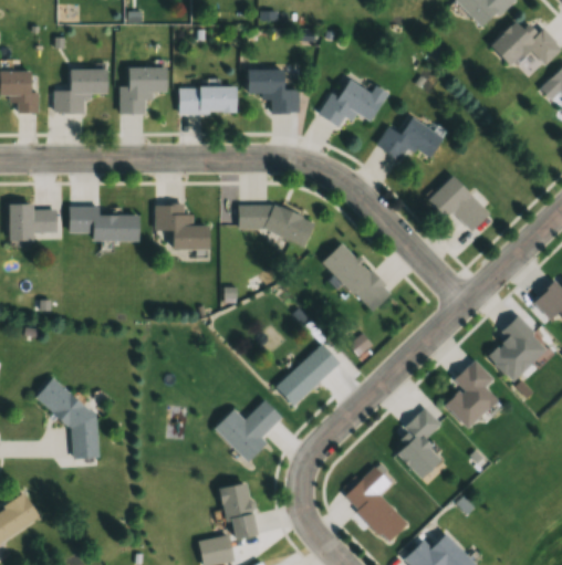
[(455,0),(455,1),(486,30),(512,0),(455,0)]
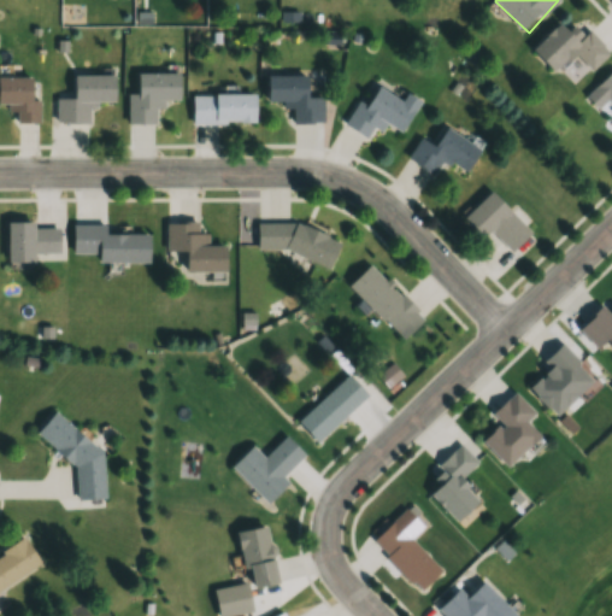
[(592,31),(580,42),(563,24),(535,50),(557,74),(578,54),(594,71),(611,57),(611,52),(592,31)]
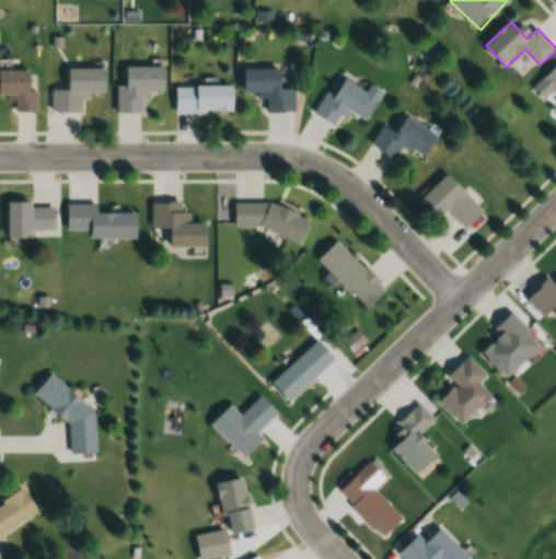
[(119,85),(119,113),(145,112),(145,100),(152,100),(152,91),(166,91),(165,67),(128,67),(128,85),(119,85)]
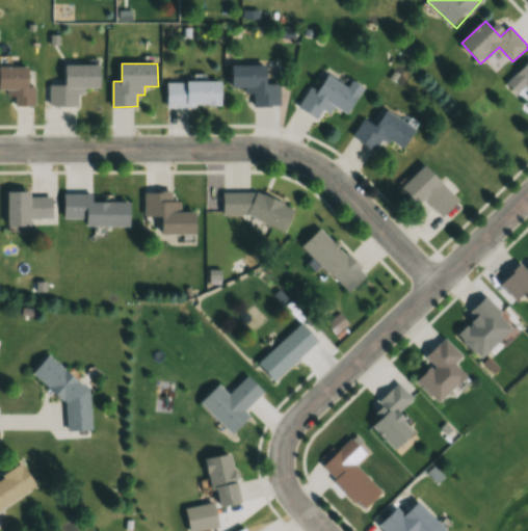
[(527,63),(516,76),(527,88),(527,63)]
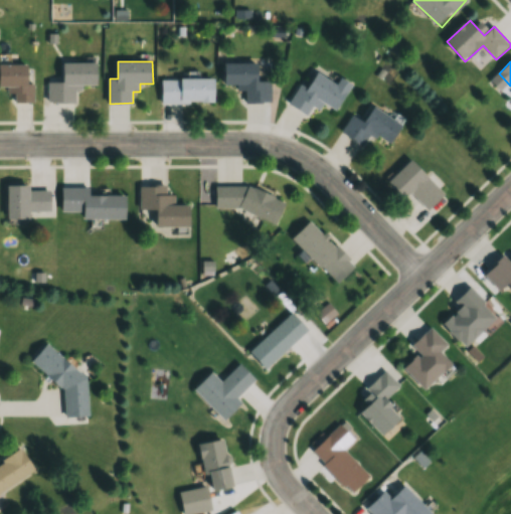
[(77,103),(77,87),(99,87),(98,62),(64,62),(64,82),(50,82),(50,103),(77,103)]
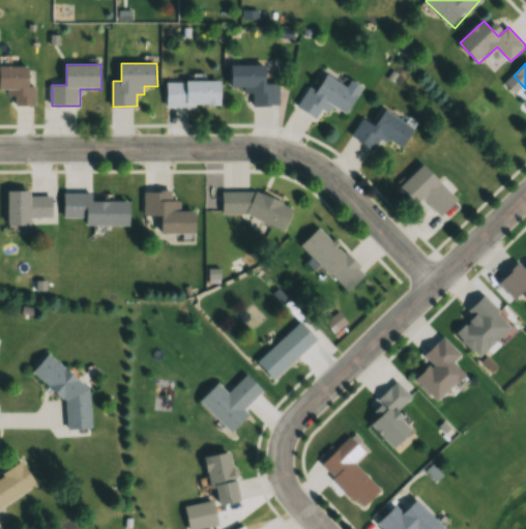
[(266,64),(232,65),(232,88),(246,87),(246,93),(255,93),(255,106),(282,106),(282,84),(266,84),(266,64)]
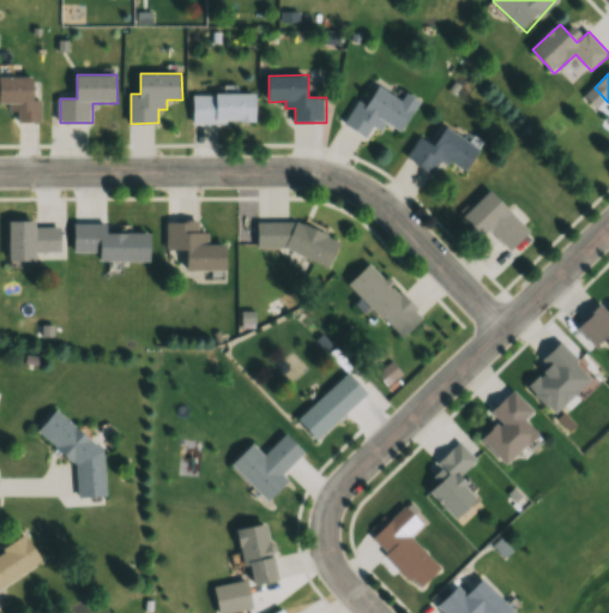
[(43,101),(34,101),(34,77),(0,77),(0,103),(12,103),(12,110),(20,112),(20,122),(43,122),(43,101)]
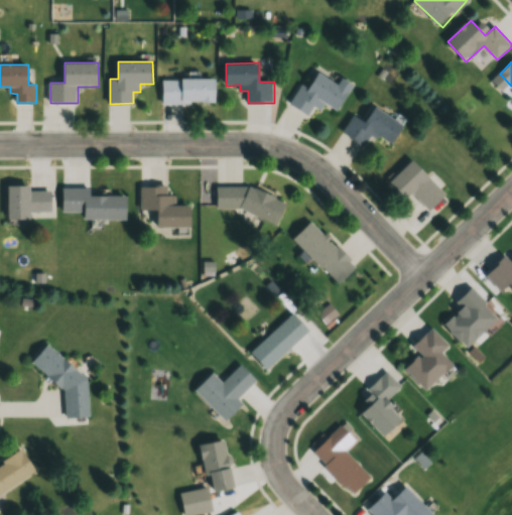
[(339,111),(354,85),(342,78),(339,84),(318,72),(308,88),(302,85),(290,105),(314,118),(324,102),(339,111)]
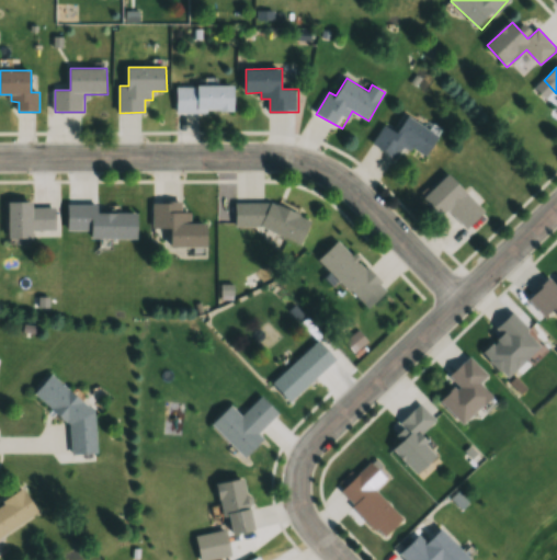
[(179,112),(235,112),(235,86),(179,86),(179,112)]
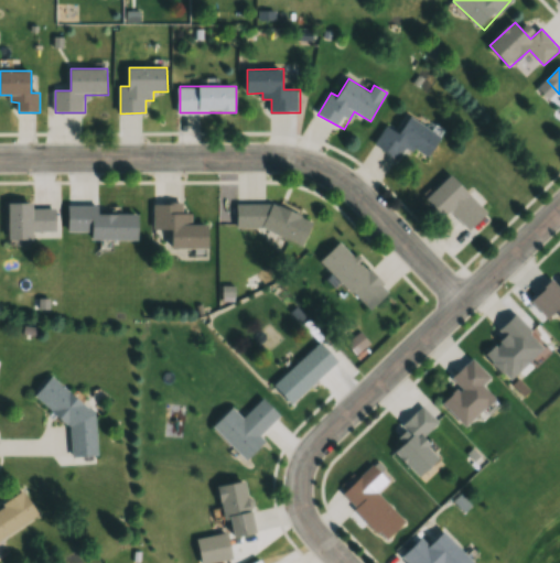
[(375,145),(399,161),(409,145),(428,159),(442,138),(411,117),(400,134),(388,127),(375,145)]
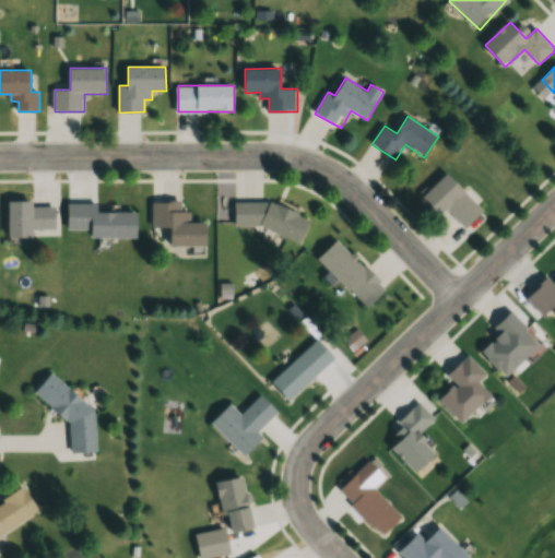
[(484,210),(448,174),(423,198),(440,216),(448,209),(465,227),(484,210)]
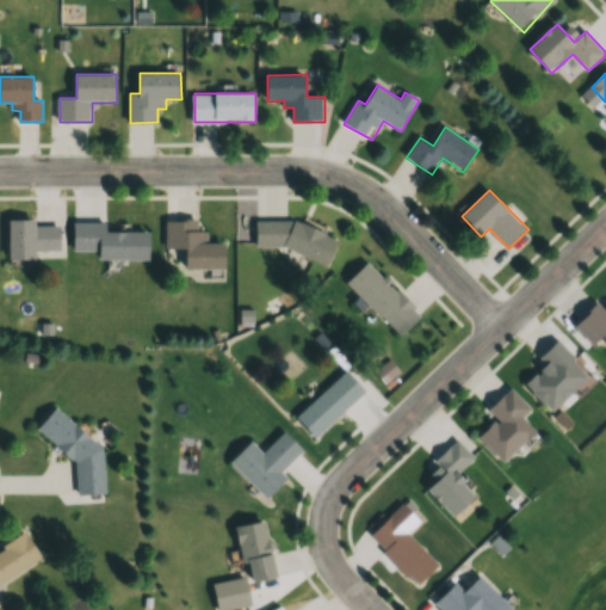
[(38,221),(11,221),(11,257),(65,257),(65,226),(38,226),(38,221)]
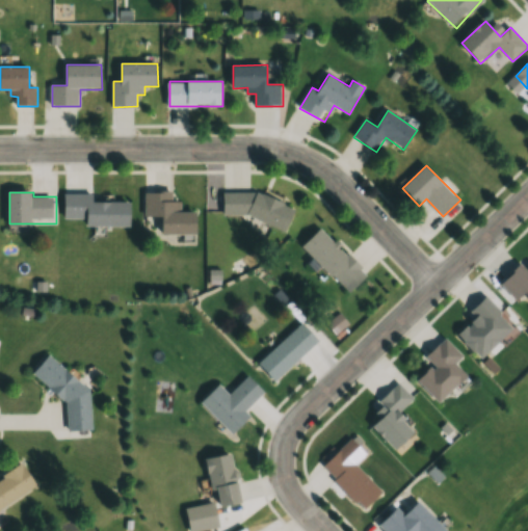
[(162,235),(198,235),(198,211),(183,211),(183,201),(175,201),(175,192),(147,192),(147,217),(162,217),(162,235)]
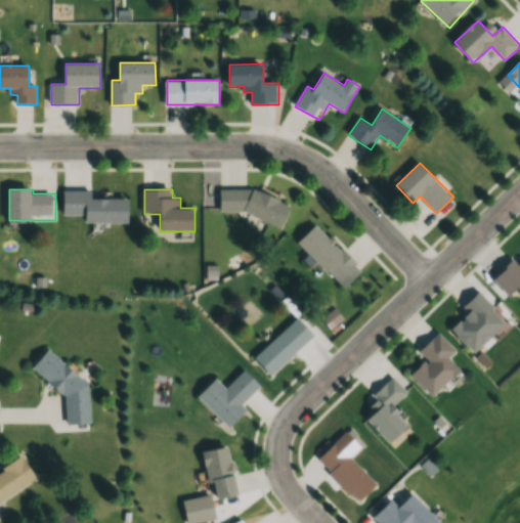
[(86,223),(129,224),(129,199),(93,199),(93,191),(65,190),(65,216),(86,216),(86,223)]
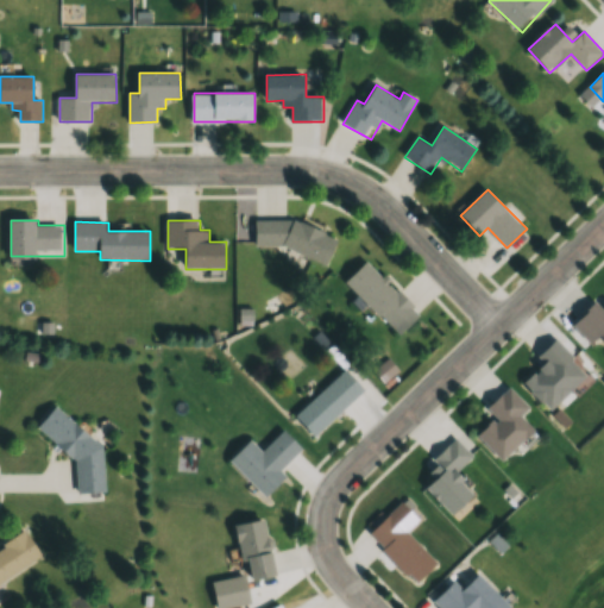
[(400,336),(422,315),(369,261),(347,282),(400,336)]
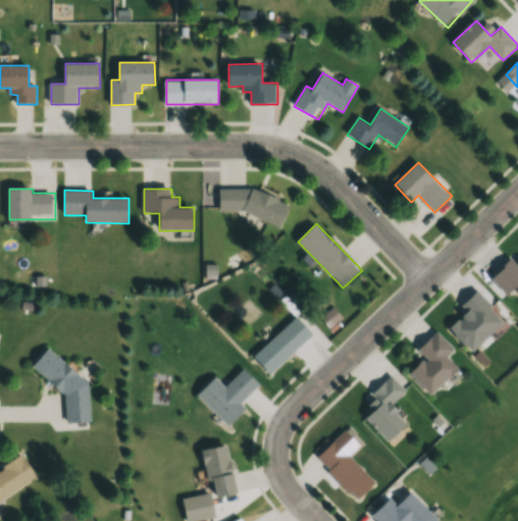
[(491,278),(508,294),(514,288),(517,291),(517,263),(511,258),(491,278)]
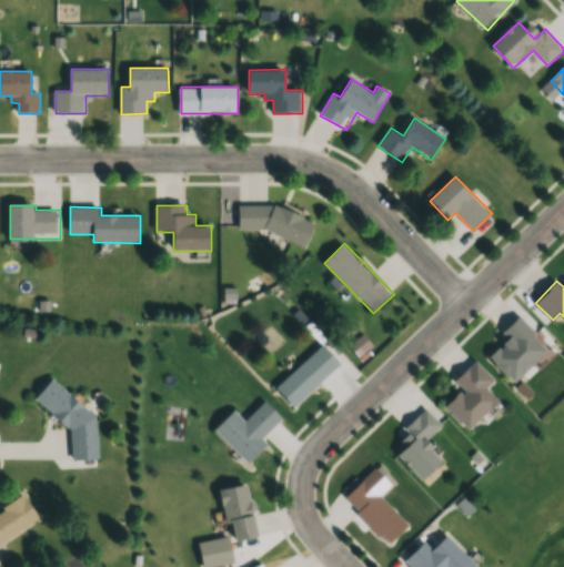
[(486,354),(515,383),(550,348),(522,320),(486,354)]
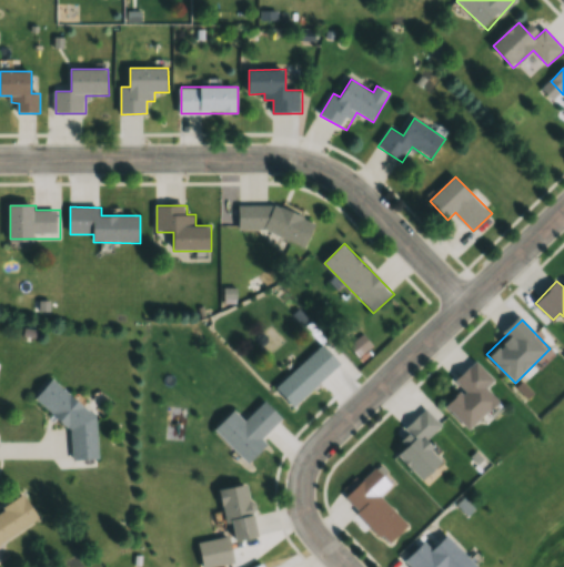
[(374,346),(365,335),(352,345),(361,357),(374,346)]
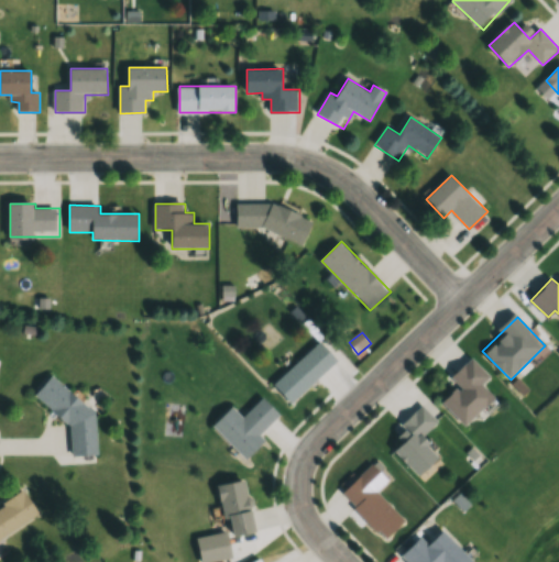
[(338,360),(320,341),(275,386),(294,405),(338,360)]
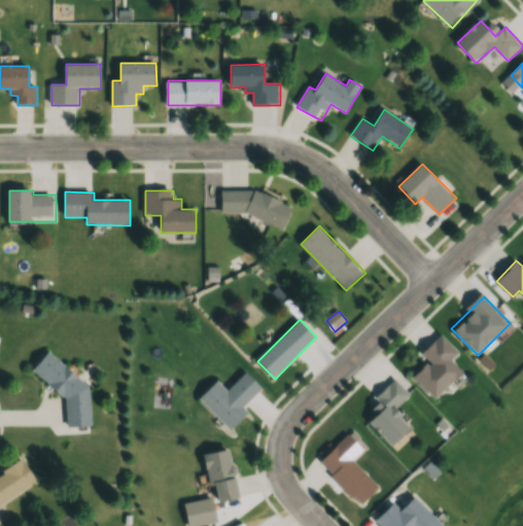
[(452,359),(459,353),(443,335),(422,353),(430,361),(414,376),(434,398),(463,373),(452,359)]
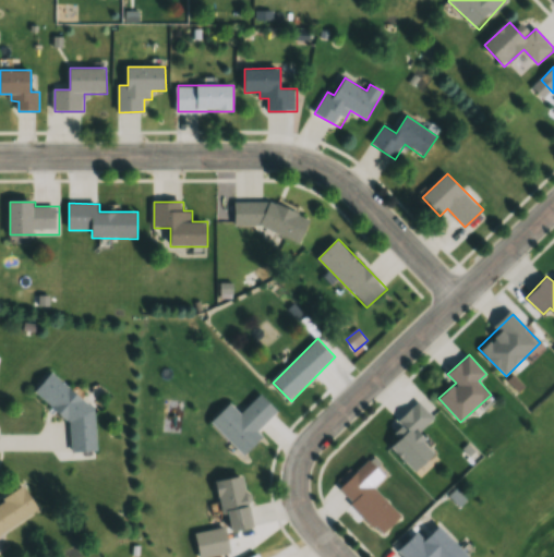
[(97,411),(53,372),(36,391),(72,424),(73,451),(97,451),(97,411)]
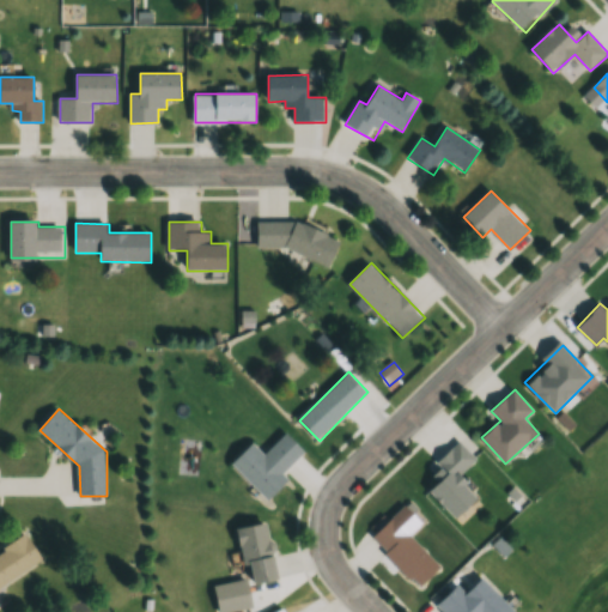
[(268,501),(290,480),(284,473),(305,452),(287,434),(266,455),(254,443),(232,464),(268,501)]
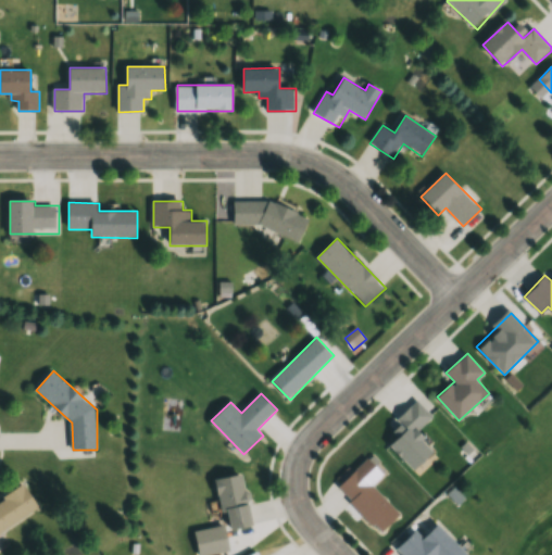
[(389,444),(413,470),(435,451),(417,431),(434,416),(419,400),(398,418),(408,428),(389,444)]
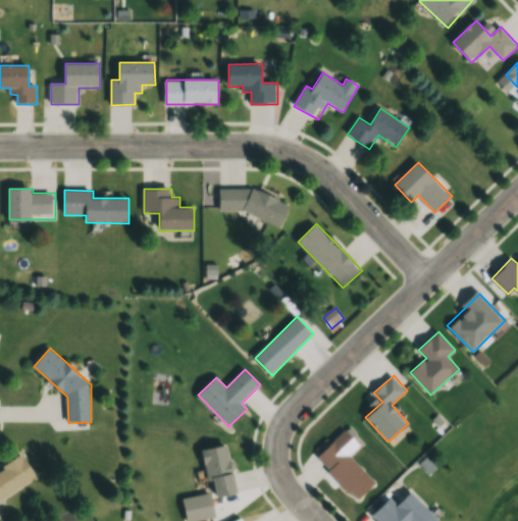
[(361,446),(346,430),(317,458),(358,501),(376,482),(351,456),(361,446)]
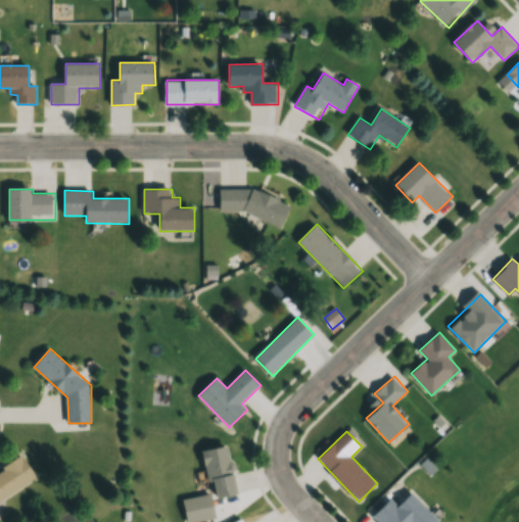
[(239,493),(229,445),(204,451),(215,499),(239,493)]
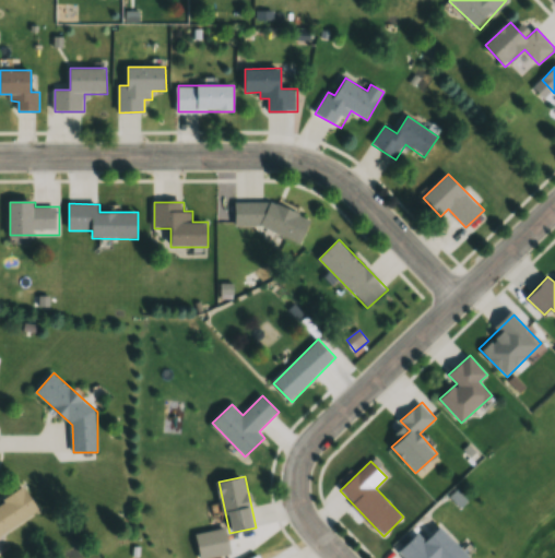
[(399,551),(403,557),(470,557),(443,526),(425,542),(420,534),(399,551)]
